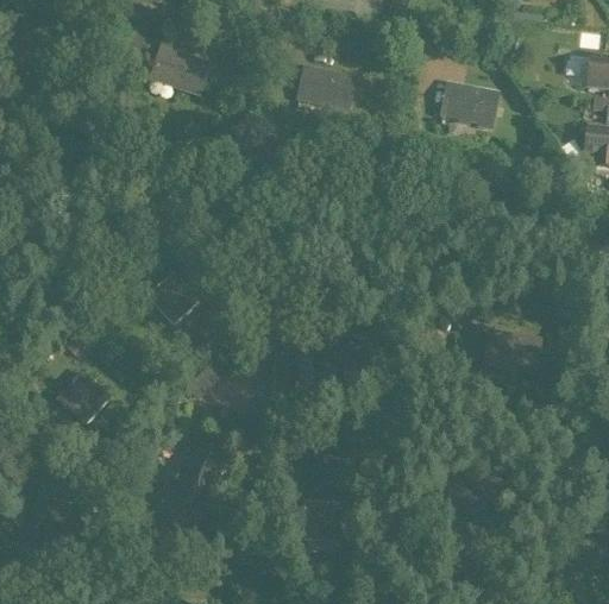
[(146,25),(121,19),(115,39),(119,41),(113,65),(126,69),(131,51),(139,54),(146,25)]
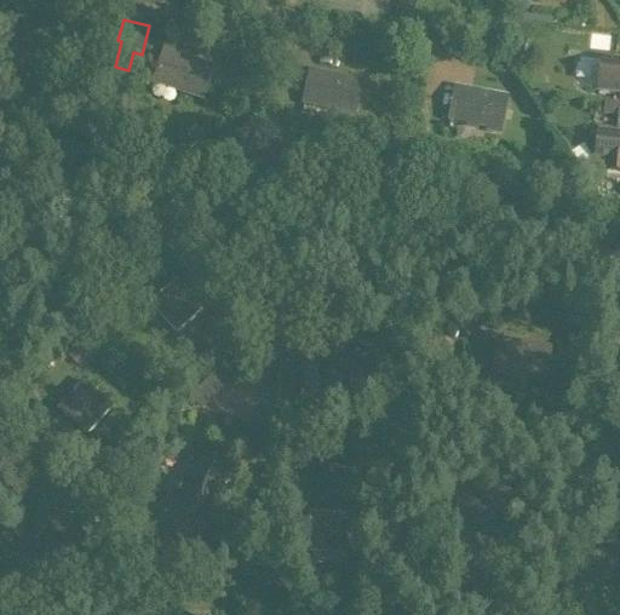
[(612,32),(591,29),(589,45),(609,47),(612,32)]
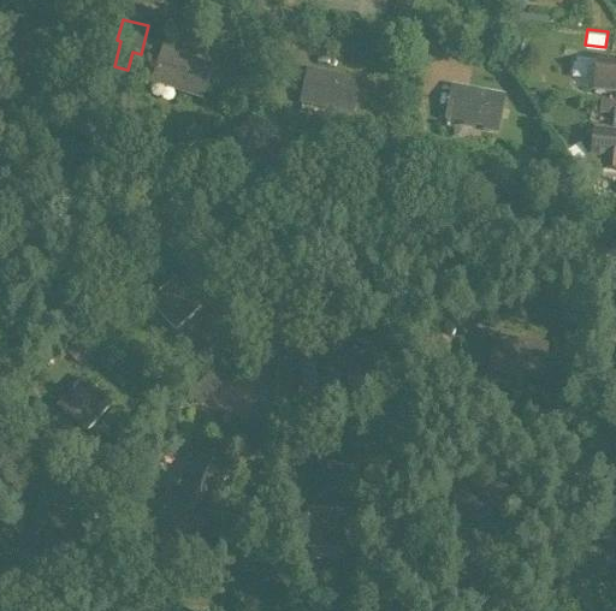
[(150,81),(203,99),(217,59),(163,42),(150,81)]
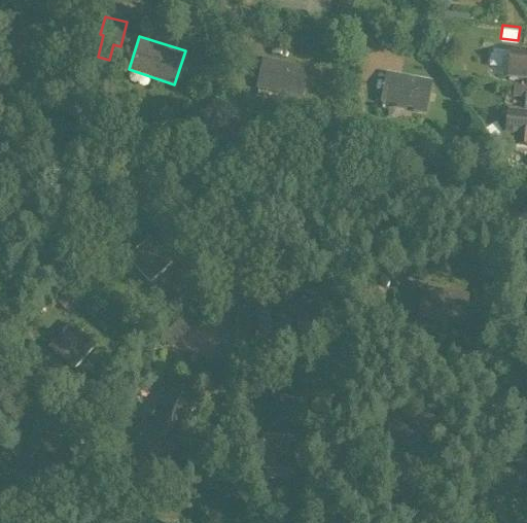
[(507,74),(526,75),(526,48),(511,46),(507,74)]
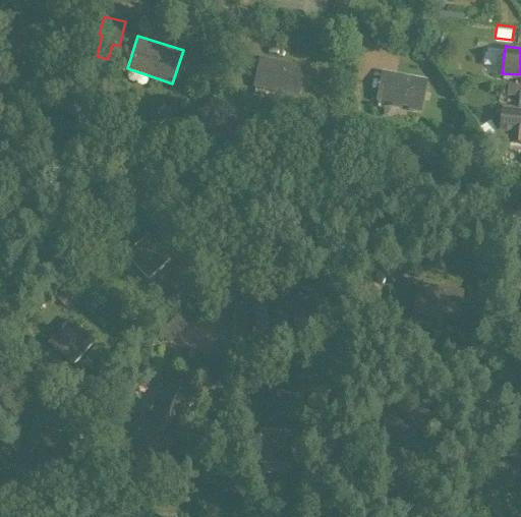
[(304,64),(259,54),(253,84),(299,96),(304,64)]
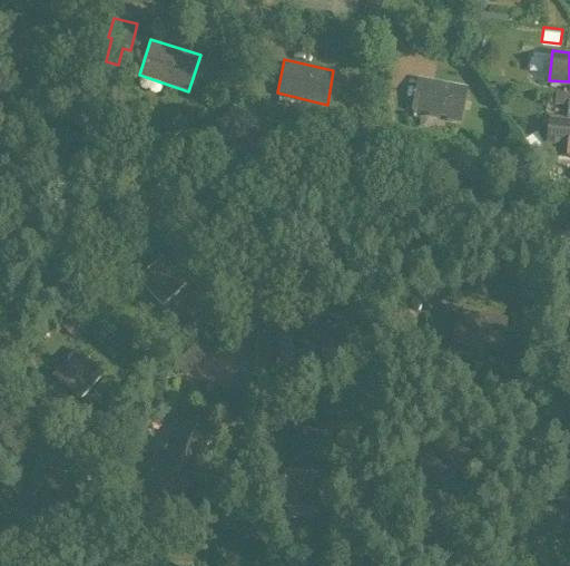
[(411,108),(461,118),(468,86),(418,75),(411,108)]
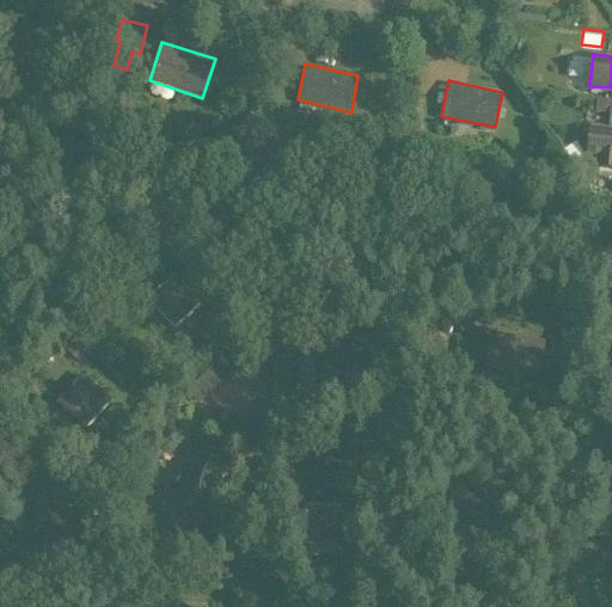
[(587,158),(611,160),(611,128),(591,126),(587,158)]
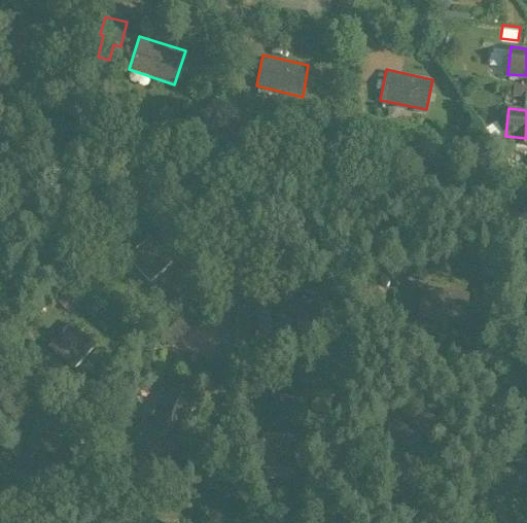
[(174,259),(150,235),(126,257),(149,282),(174,259)]
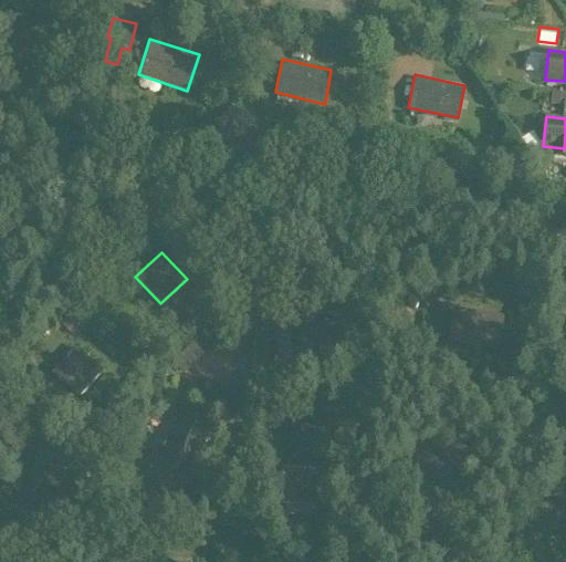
[(84,316),(72,306),(59,321),(71,332),(84,316)]
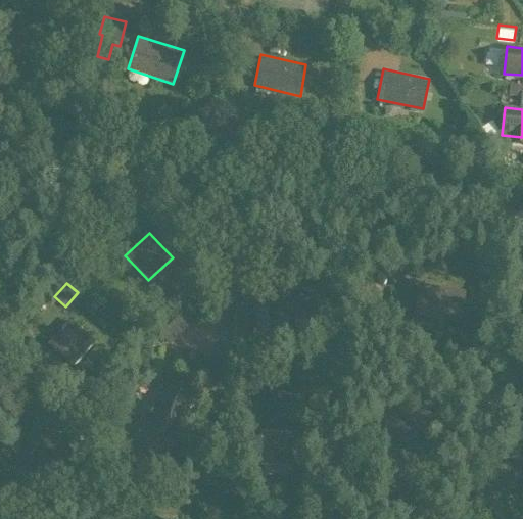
[(414,315),(461,323),(466,290),(419,284),(414,315)]
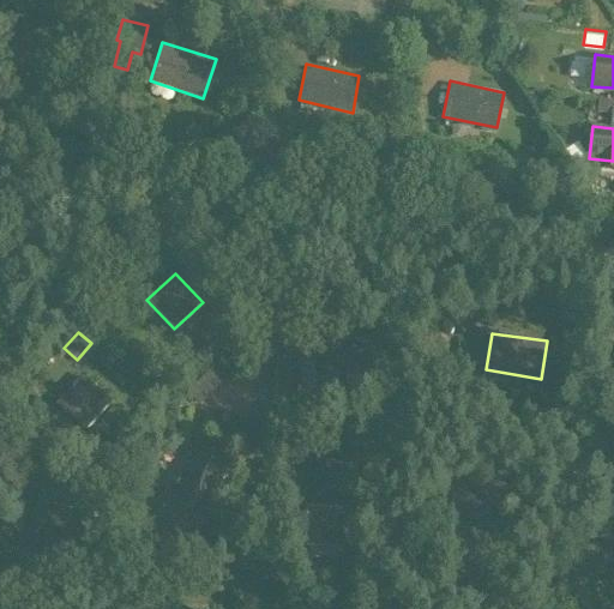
[(187,391),(199,403),(221,380),(209,368),(187,391)]
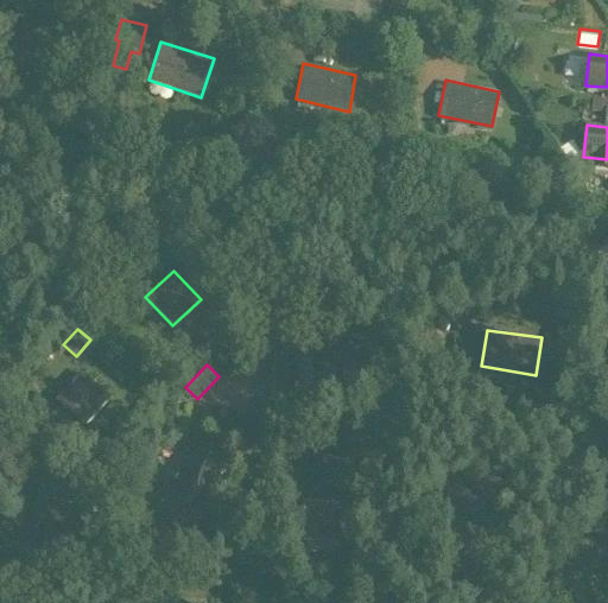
[(80,370),(55,399),(84,425),(108,395),(80,370)]
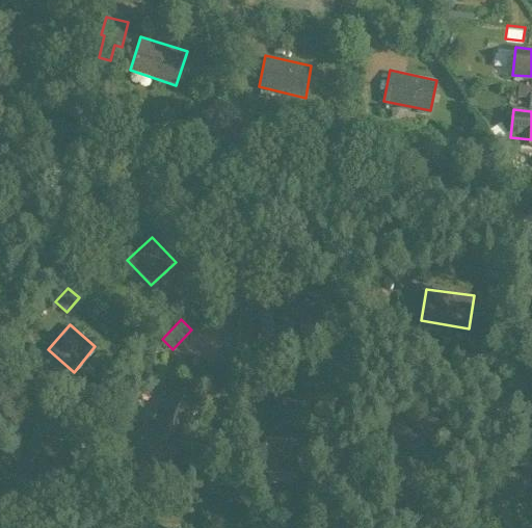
[(152,432),(177,444),(194,406),(168,395),(152,432)]
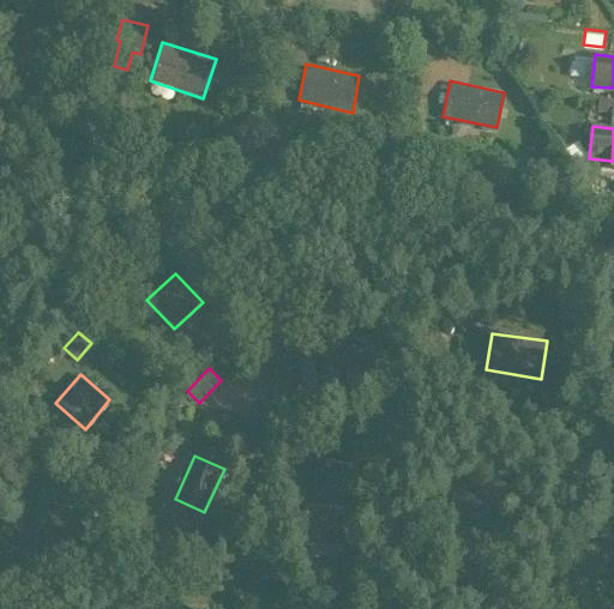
[(444,522),(501,528),(503,494),(447,488),(444,522)]
